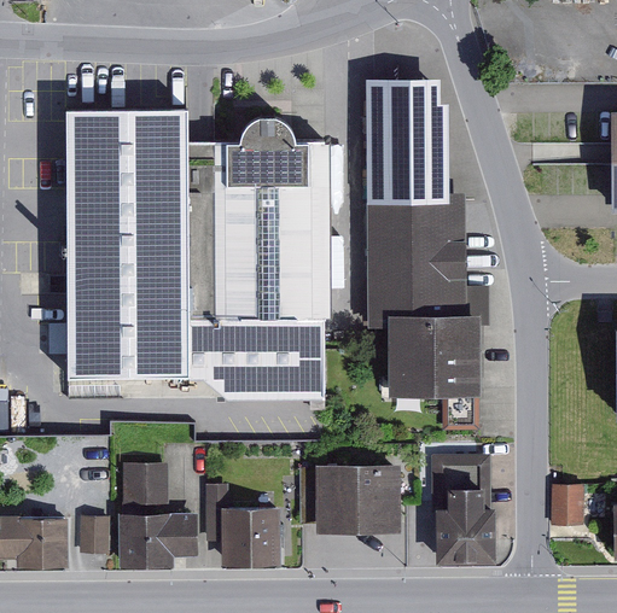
[(441,79),(366,79),(368,205),(448,205),(448,194),(447,104),(440,104),(441,79)]
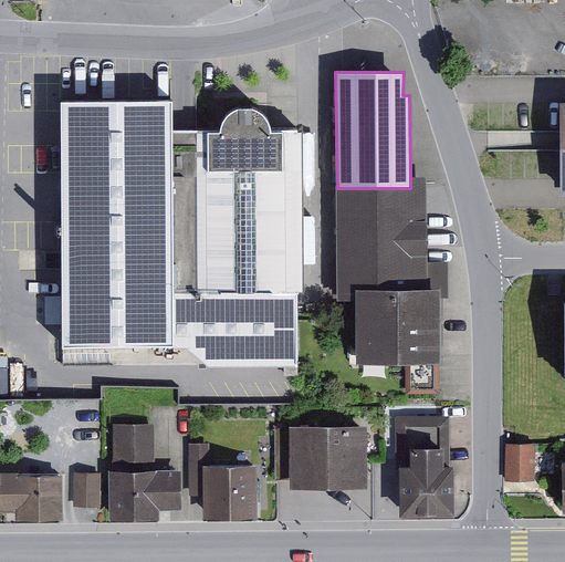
[(173,346),(173,131),(171,97),(60,97),(62,346),(173,346)]
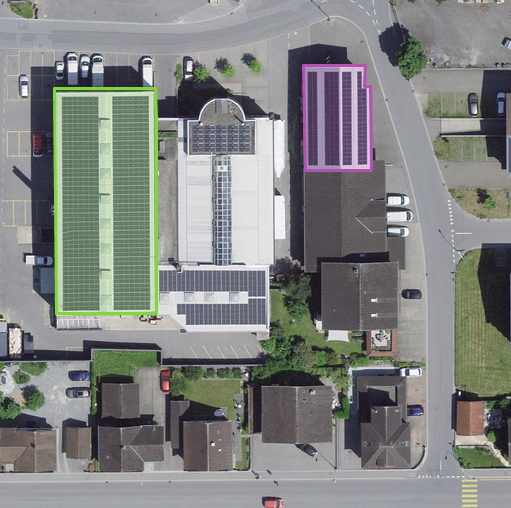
[(200,116),(156,118),(156,313),(156,316),(168,315),(189,334),(268,332),(266,264),(275,264),(273,117),(246,116),(243,107),(237,99),(230,96),(221,93),(212,96),(206,101),(202,108),(200,116)]
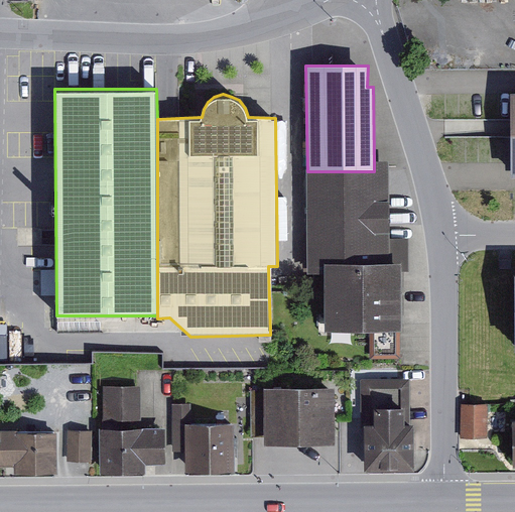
[(374,171),(307,171),(307,275),(324,275),(324,332),(369,332),(400,332),(402,332),(402,274),(408,274),(408,241),(388,241),(387,162),(374,162),(374,171)]
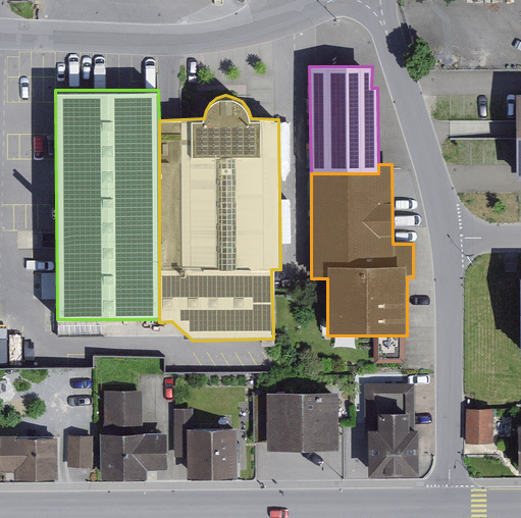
[(405,335),(373,335),(373,366),(406,367),(405,335)]
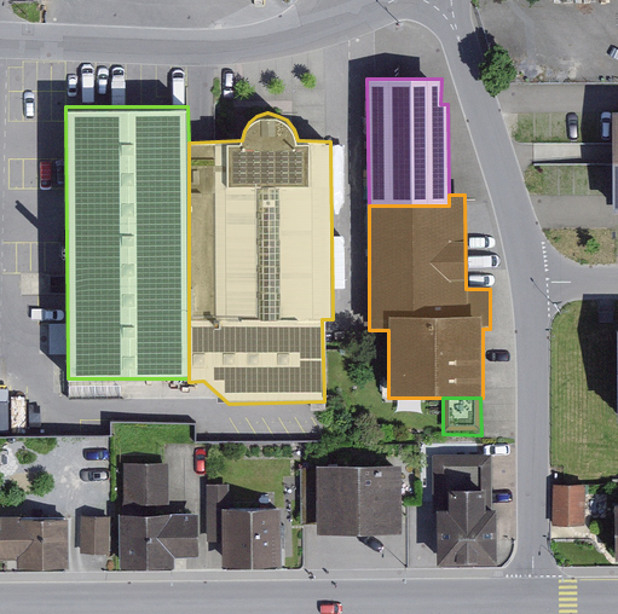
[(491,457),(431,458),(432,510),(437,510),(437,565),(497,565),(496,510),(492,510),(491,457)]
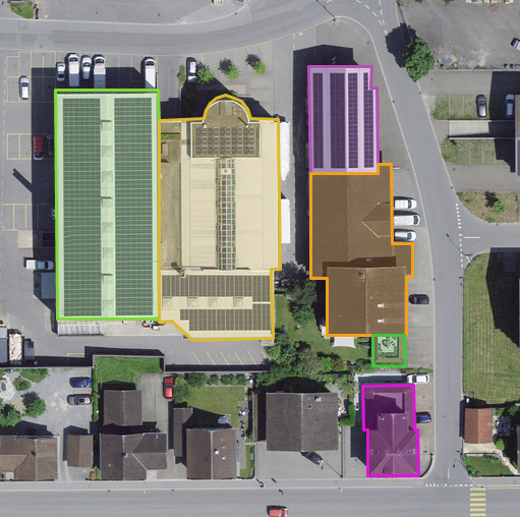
[(142,393),(104,393),(104,436),(100,436),(100,480),(148,480),(148,471),(167,471),(167,434),(142,434),(142,393)]
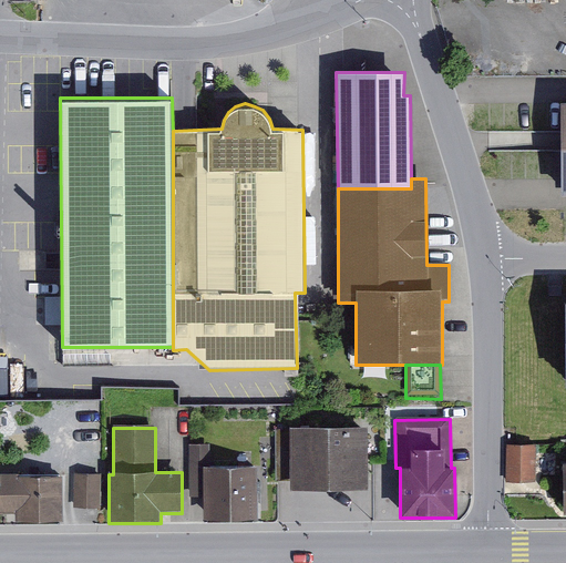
[(368,428),(289,429),(289,432),(290,484),(290,490),(368,489),(368,428)]
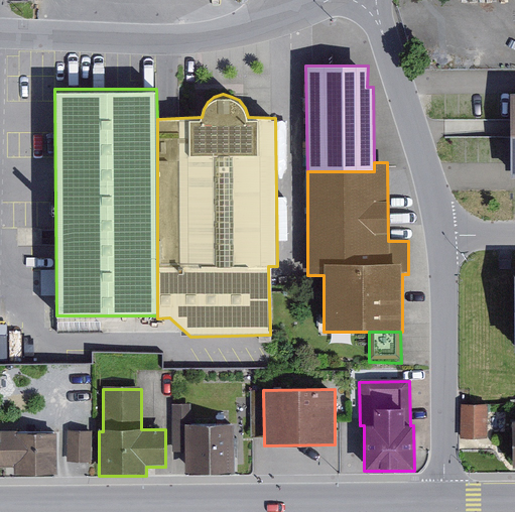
[(264,440),(263,393),(249,393),(250,440),(264,440)]
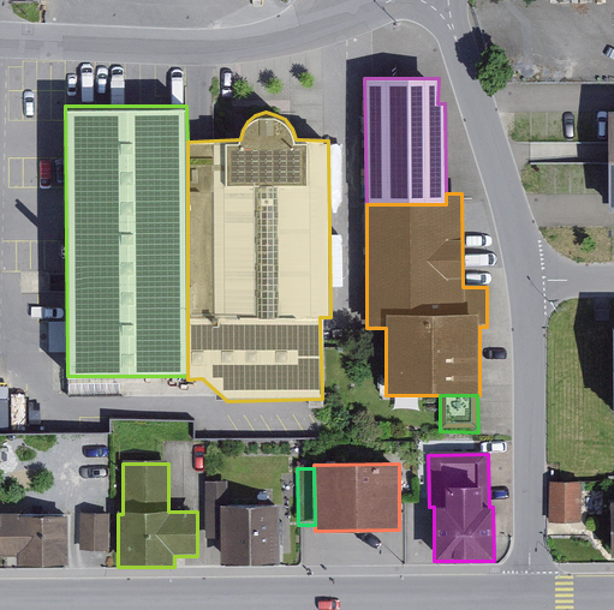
[(279,507),(227,507),(227,485),(204,485),(206,542),(220,542),(221,564),(280,564),(279,507)]
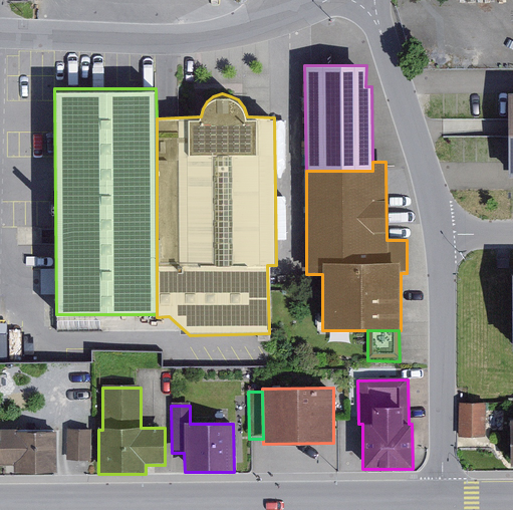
[(485,406),(459,406),(459,440),(485,440),(485,406)]
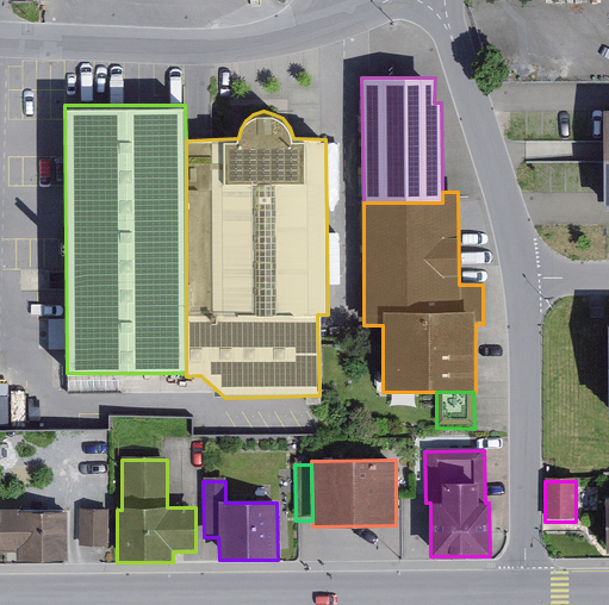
[(20,511),(0,511),(0,555),(16,555),(16,562),(68,562),(67,513),(20,513),(20,511)]
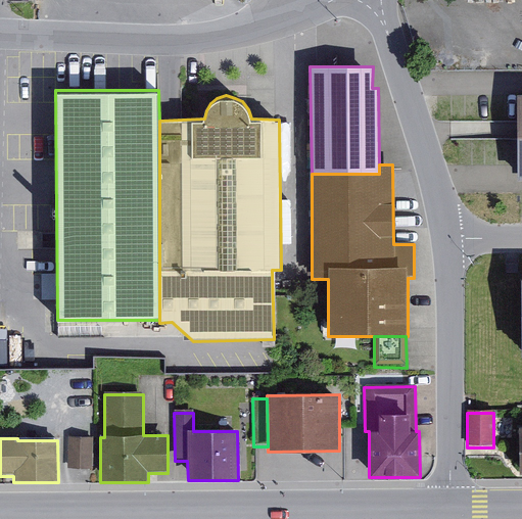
[(92,439),(67,438),(66,471),(92,472),(92,439)]
